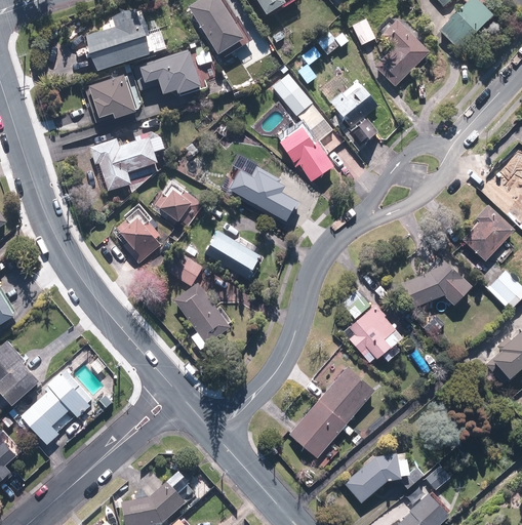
[(223,0),(198,0),(189,7),(223,57),(230,52),(237,63),(239,62),(243,68),(263,54),(248,34),(246,35),(223,0)]
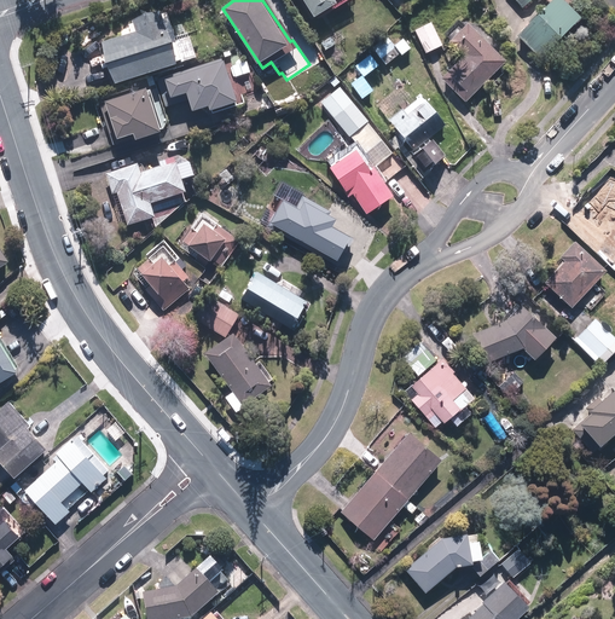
[(303,0),(315,17),(332,6),(334,9),(346,0),(303,0)]
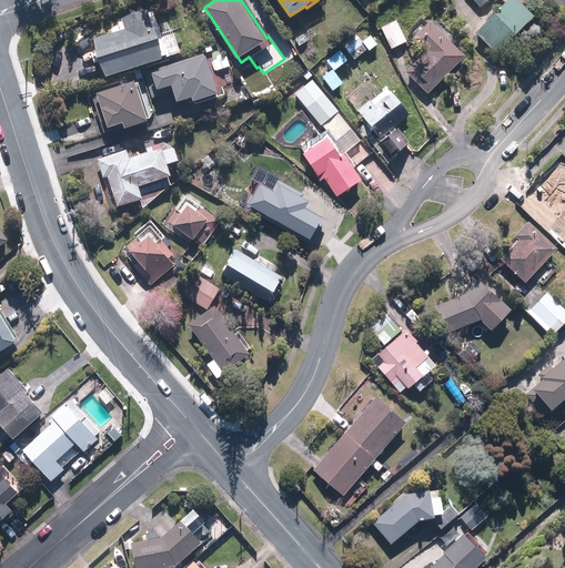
[(508,0),(476,33),(495,52),(533,14),(518,0),(508,0)]
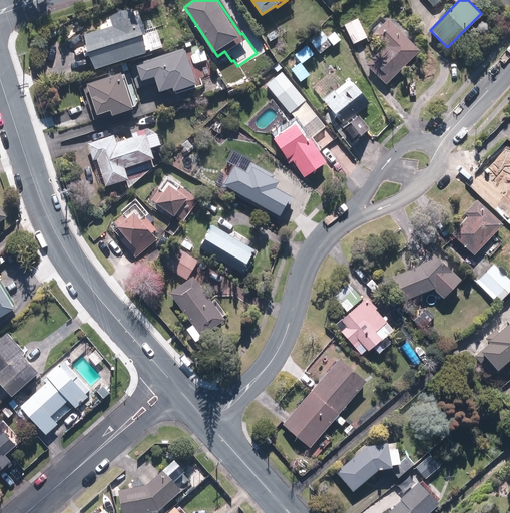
[(84,35),(94,69),(149,52),(149,50),(162,46),(156,28),(144,31),(140,17),(135,18),(132,8),(112,14),(115,25),(84,35)]
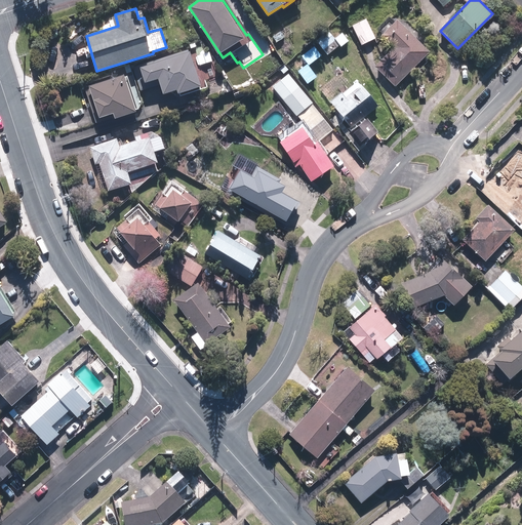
[(365,18),(351,26),(360,45),(374,38),(365,18)]
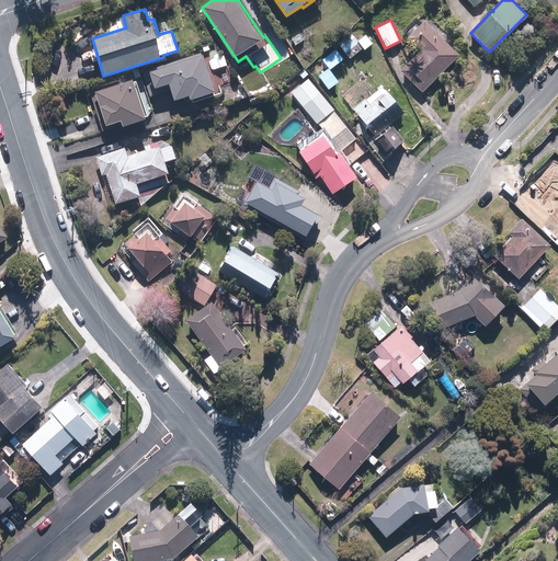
[(401,71),(422,91),(459,54),(425,21),(409,37),(422,50),(401,71)]
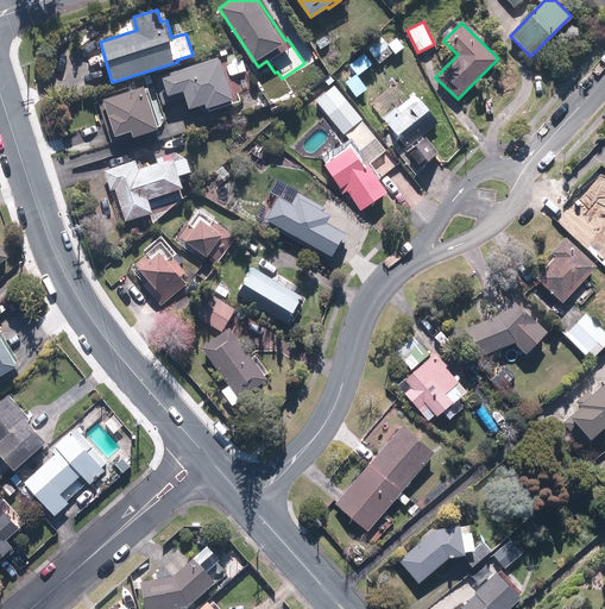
[(378,33),(364,45),(378,63),(392,52),(395,55),(403,48),(395,37),(386,44),(378,33)]
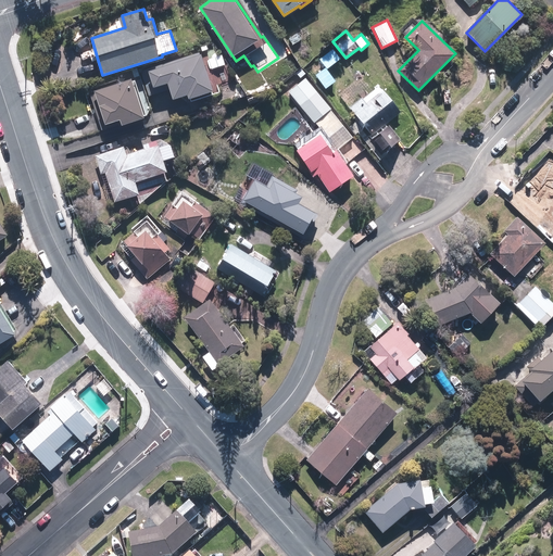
[(332,48),(318,59),(326,68),(340,59),(332,48)]
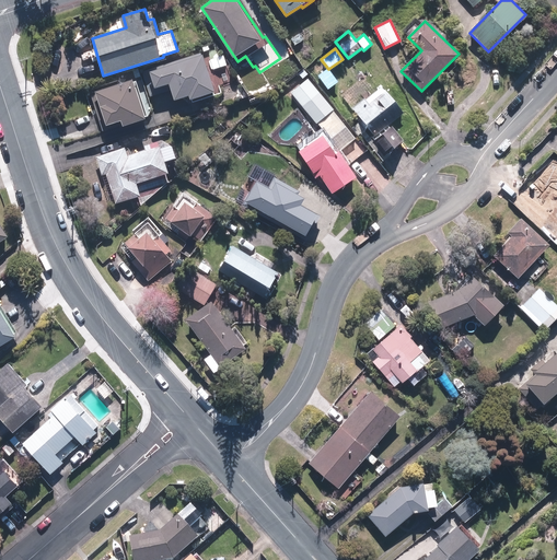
[(217,92),(202,50),(149,68),(155,88),(171,83),(176,101),(190,95),(193,100),(217,92)]
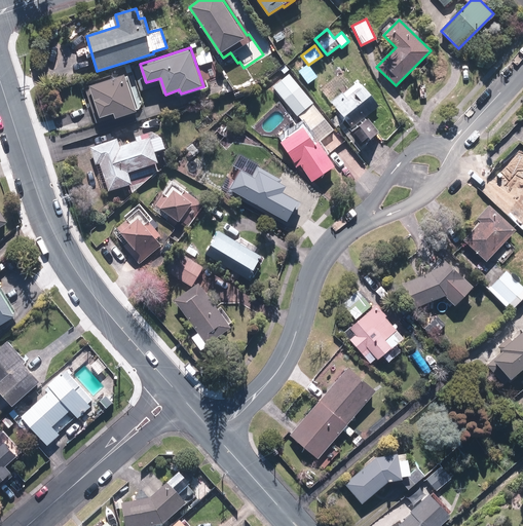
[(307,65),(298,72),(306,83),(316,76),(307,65)]
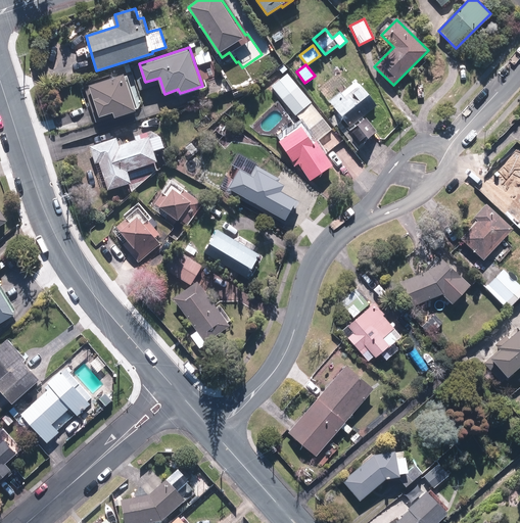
[(344,64),(335,73),(345,84),(355,77),(344,64)]
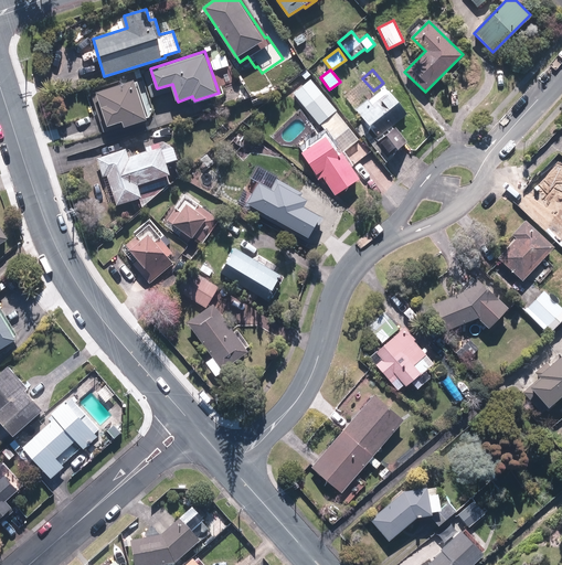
[(138,78),(97,92),(108,127),(125,121),(127,127),(151,118),(138,78)]
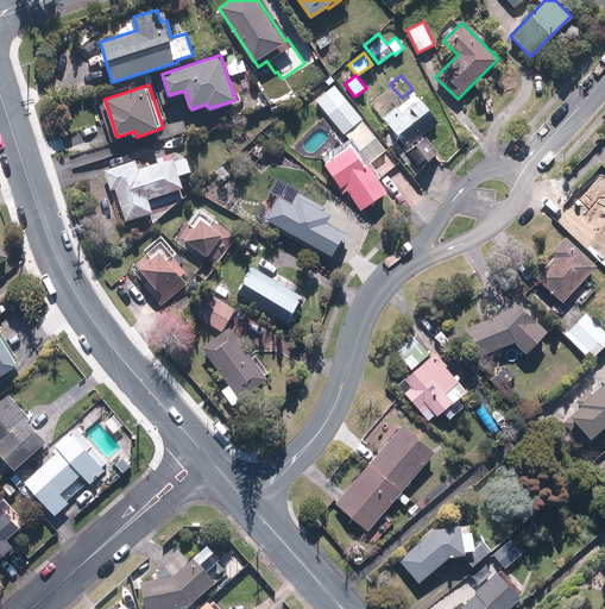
[(347,143),(320,164),(341,194),(347,189),(361,211),(386,192),(365,163),(383,150),(334,85),(314,99),(347,143)]
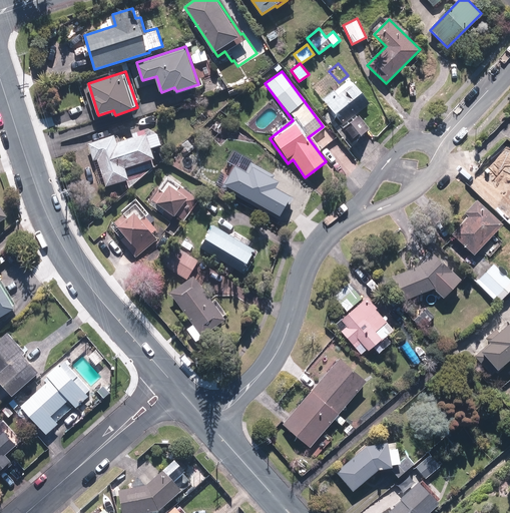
[(369,100),(349,77),(322,101),(342,124),(369,100)]
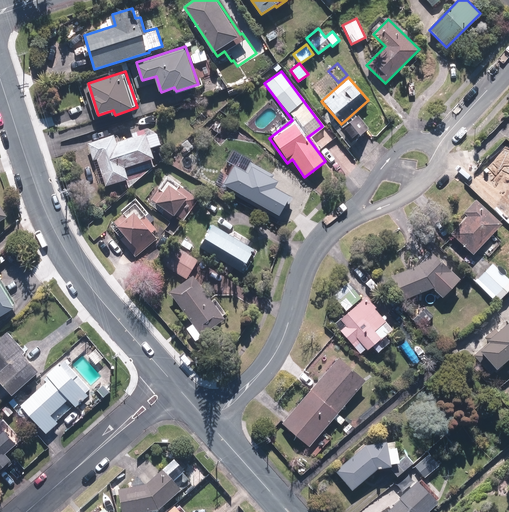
[(237,110),(229,103),(221,111),(229,118),(237,110)]
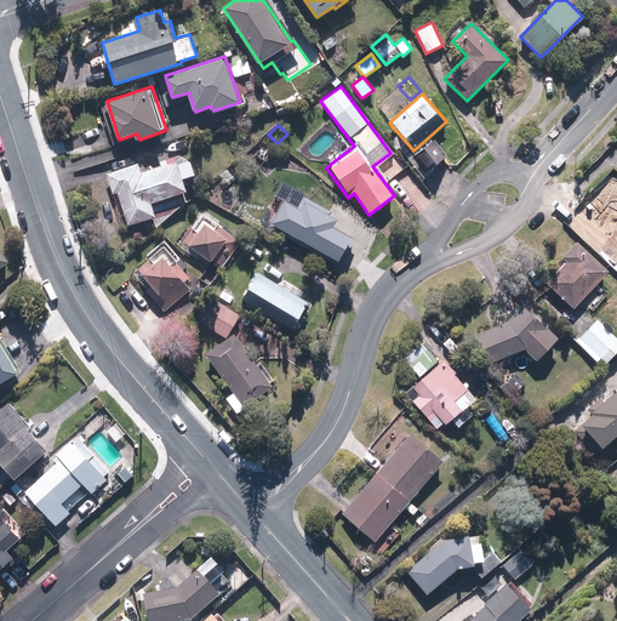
[(439,163),(447,155),(433,140),(416,154),(428,167),(436,160),(439,163)]
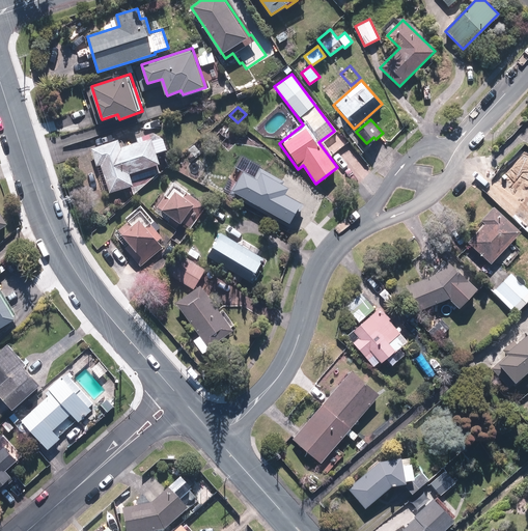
[(119,139),(90,148),(95,166),(100,165),(109,194),(134,186),(130,174),(161,164),(158,152),(168,149),(168,148),(168,147),(168,145),(168,144),(168,143),(167,142),(167,141),(167,140),(166,139),(165,138),(164,137),(163,136),(162,135),(161,135),(160,134),(159,134),(158,134),(157,133),(156,133),(155,133),(154,133),(153,133),(151,133),(150,133),(149,134),(148,134),(147,135),(146,135),(145,136),(144,137),(143,137),(142,138),(142,139),(141,140),(121,147),(119,139)]
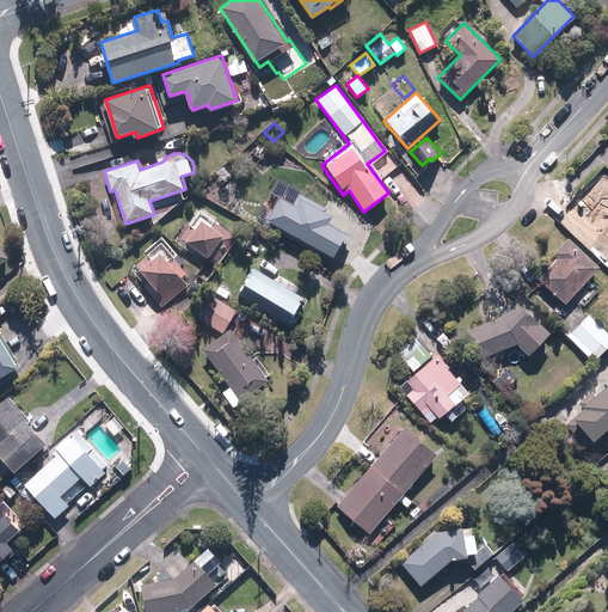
[(601,202),(607,193),(607,172),(605,170),(589,188),(584,183),(576,193),(585,201),(593,194),(601,202)]
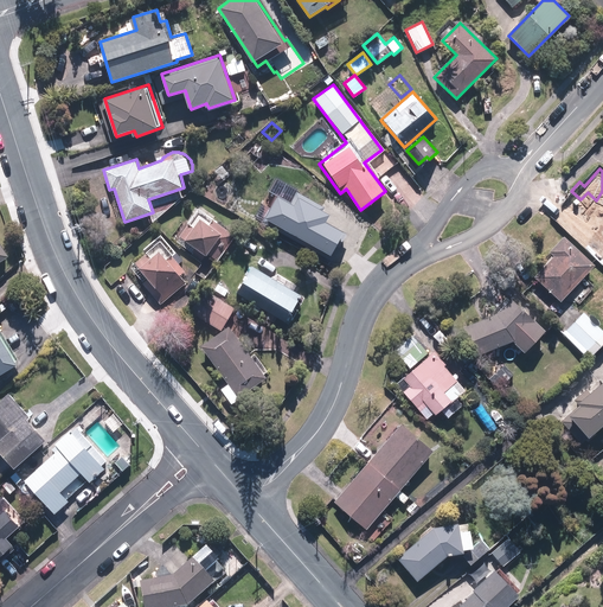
[(274,189),(262,213),(333,249),(345,224),(325,213),(329,206),(297,191),(293,198),(274,189)]
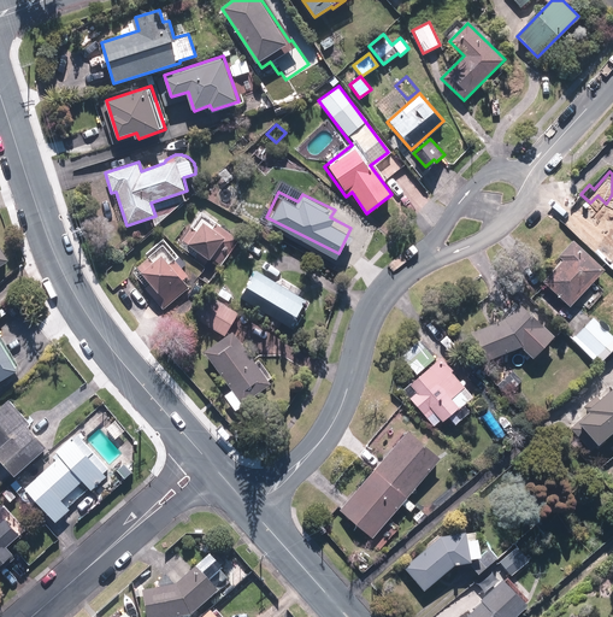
[(612,210),(606,204),(584,227),(612,254),(612,210)]
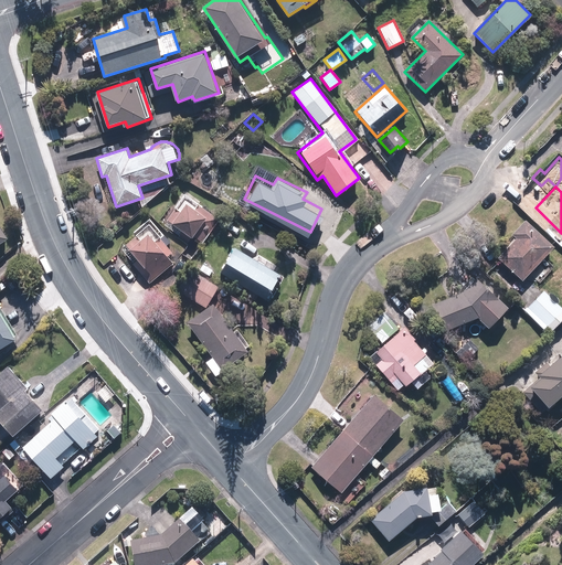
[(201,243),(219,220),(201,206),(198,210),(188,202),(179,214),(173,210),(162,225),(178,236),(182,231),(192,238),(193,237),(201,243)]
